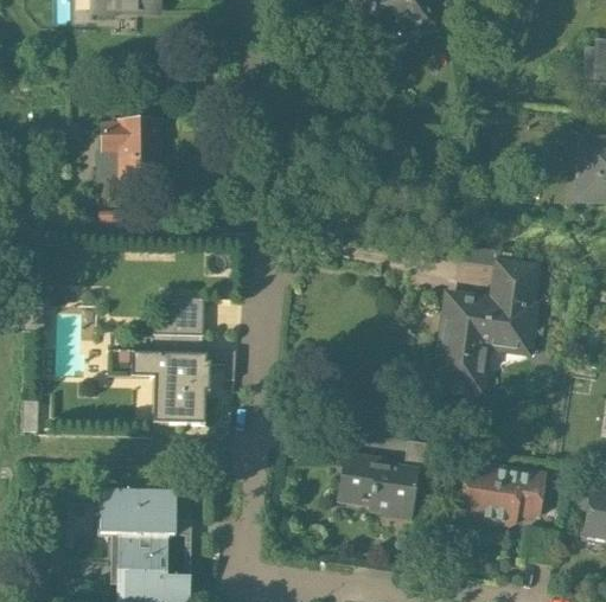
[(349,0),(363,42),(393,33),(389,40),(394,47),(400,49),(407,44),(408,42),(410,42),(406,30),(432,24),(427,2),(432,1),(432,0),(349,0)]
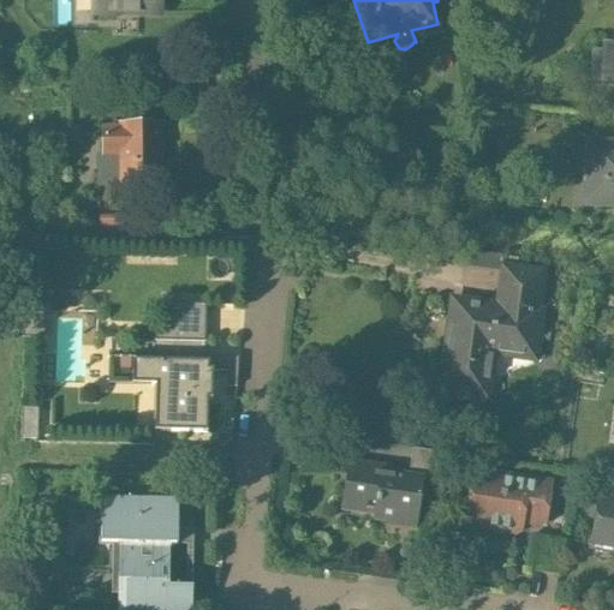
[(613,40),(604,40),(603,47),(602,79),(602,83),(613,83),(613,40)]
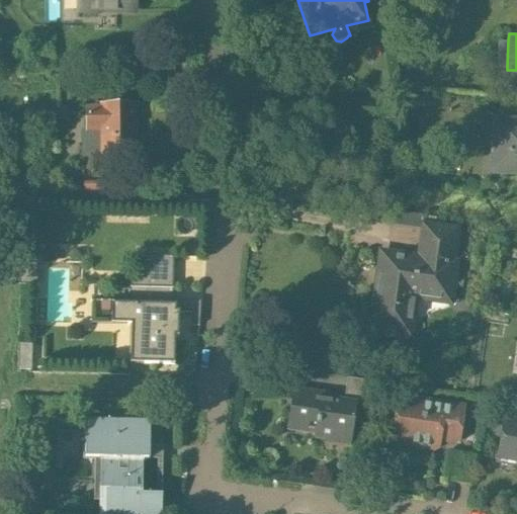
[(508,39),(499,39),(498,66),(507,67),(508,39)]
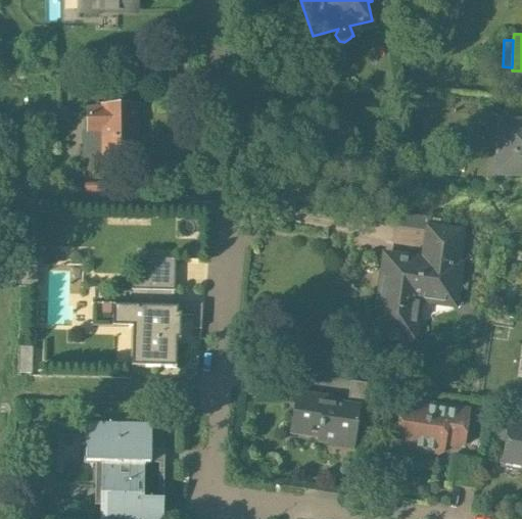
[(521,92),(507,92),(505,120),(521,121),(521,92)]
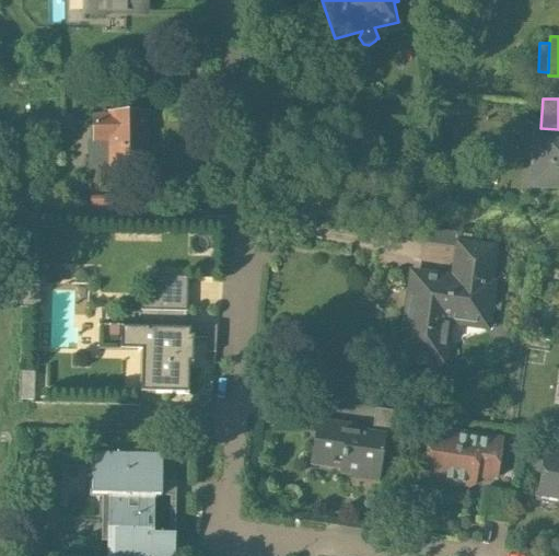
[(149,111),(114,112),(114,115),(97,115),(97,137),(114,137),(114,166),(149,166),(149,111)]
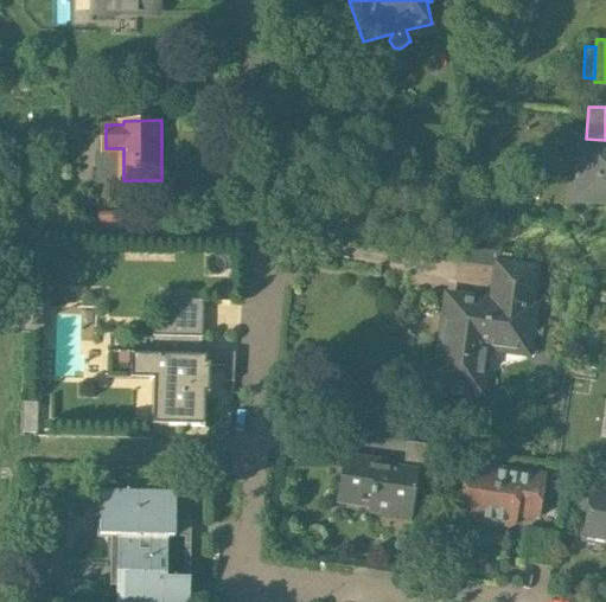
[(605,140),(586,139),(584,139),(581,175),(594,177),(593,199),(605,199),(605,140)]
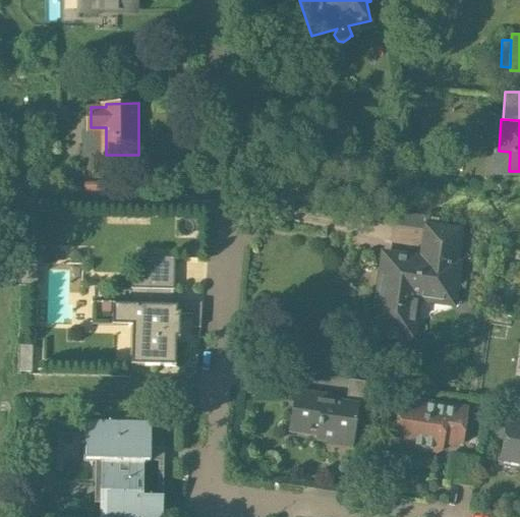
[(422,256),(384,251),(373,331),(413,336),(415,320),(418,292),(453,296),(458,262),(455,261),(459,229),(426,225),(422,256)]
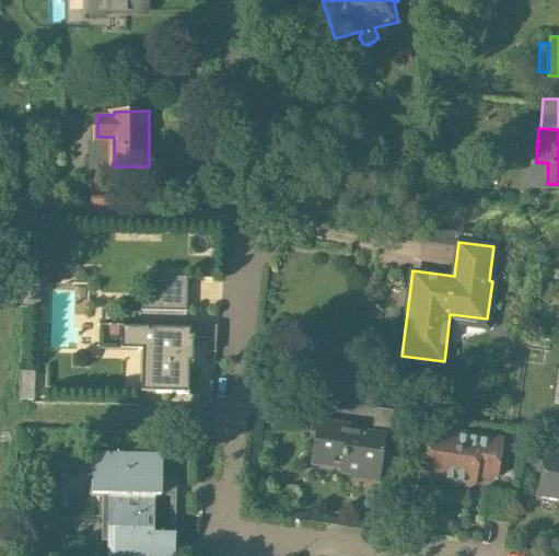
[(185,275),(156,275),(156,308),(185,309),(185,275)]
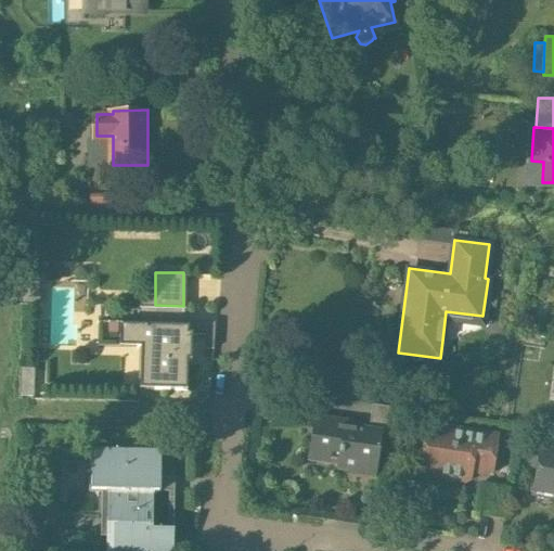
[(155,305),(140,305),(140,319),(140,322),(185,323),(187,306),(155,305)]
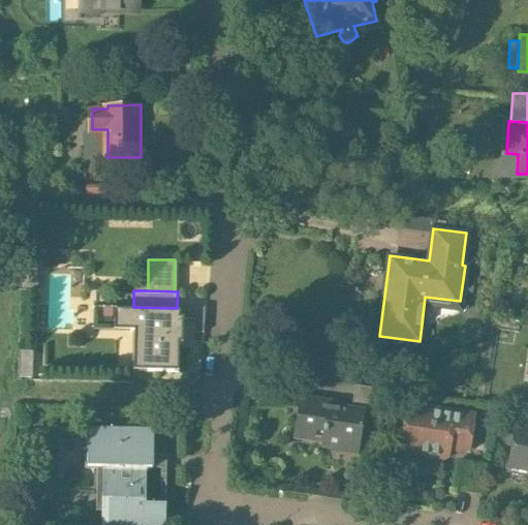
[(133,304),(94,304),(94,327),(131,328),(131,307),(133,307),(133,304)]
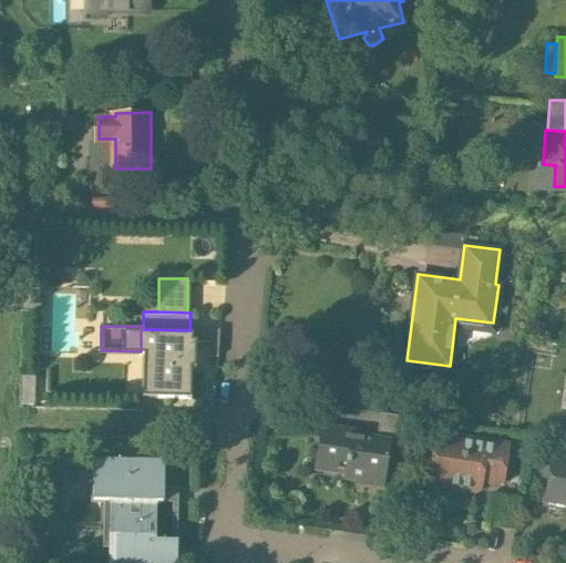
[(143,329),(141,329),(141,351),(140,395),(191,396),(193,331),(189,330),(143,329)]
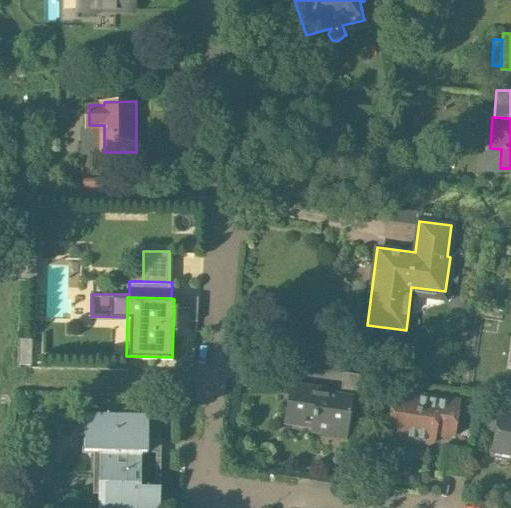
[(368,374),(344,370),(340,394),(353,396),(353,397),(365,399),(368,374)]
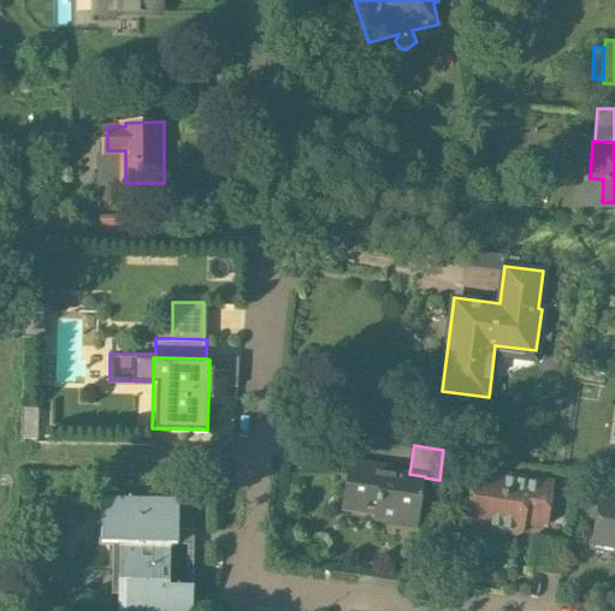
[(394,467),(349,461),(343,505),(376,509),(374,515),(398,518),(401,508),(420,510),(425,478),(425,476),(409,474),(394,472),(394,467)]
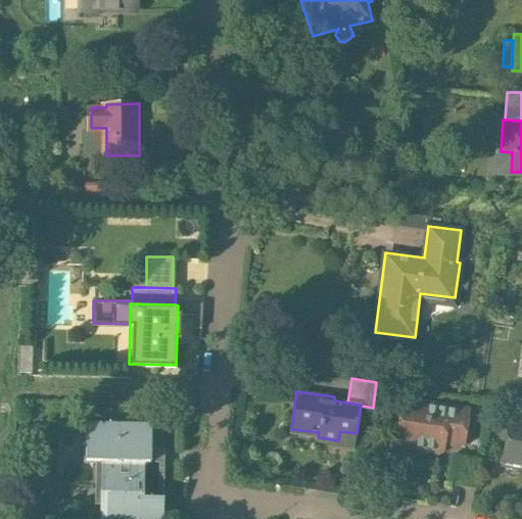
[(469,408),(412,399),(409,422),(414,423),(412,440),(415,445),(438,449),(444,445),(445,435),(453,436),(456,441),(461,441),(465,438),(469,408)]
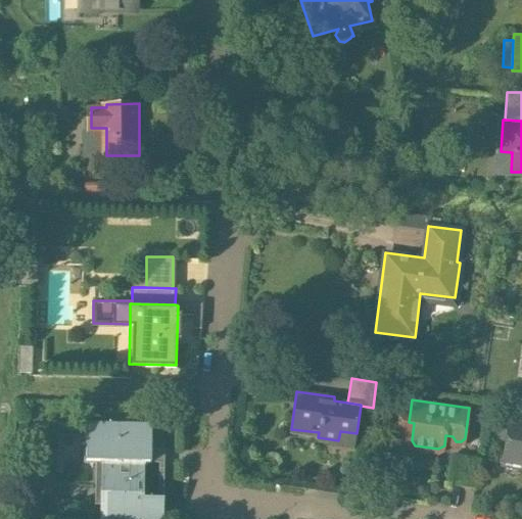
[(152,422),(87,420),(87,425),(86,425),(85,461),(97,461),(96,502),(101,502),(117,503),(119,496),(144,497),(144,461),(151,461),(152,422)]
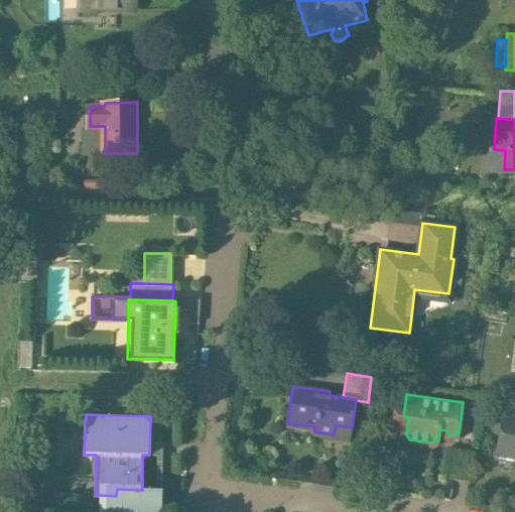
[(514,417),(500,415),(494,419),(493,427),(497,433),(501,433),(498,451),(514,454),(514,417)]
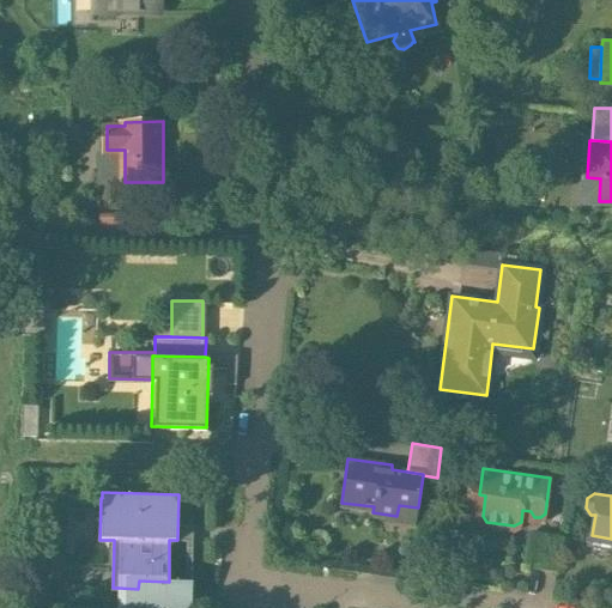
[(169,582),(139,581),(138,589),(119,588),(117,607),(192,607),(193,582),(169,582)]
